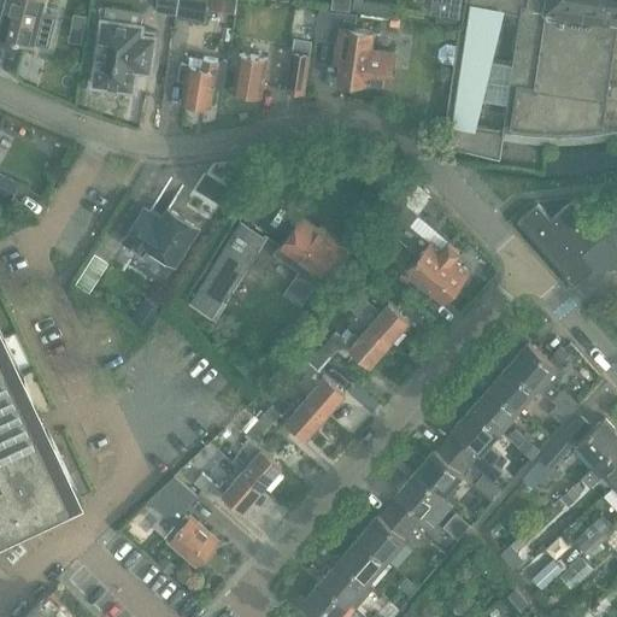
[(7,0),(0,28),(0,35),(47,48),(51,31),(48,30),(53,13),(41,11),(43,0),(7,0)]
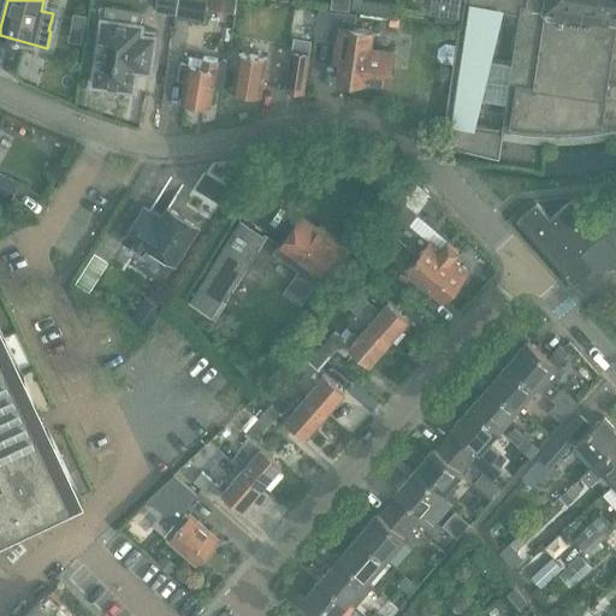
[(157,0),(157,11),(177,13),(177,18),(205,23),(207,0),(157,0)]
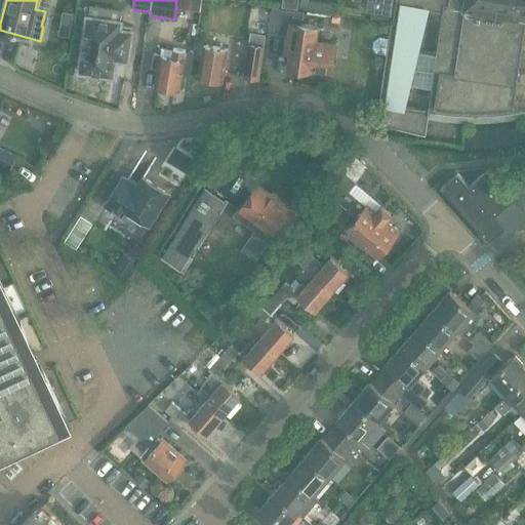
[(201,0),(179,0),(177,10),(199,14),(201,0)]
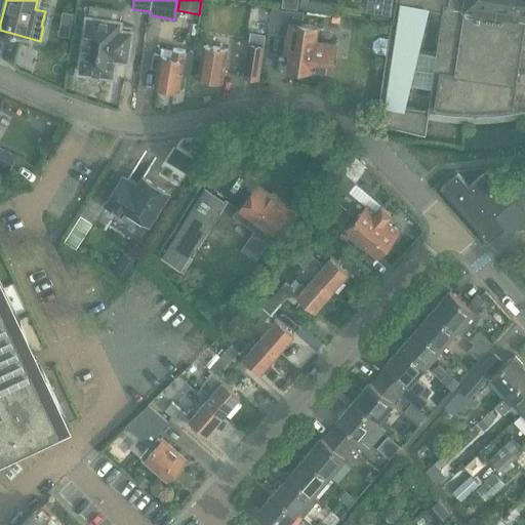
[(283,0),(282,7),(297,9),(298,0),(283,0)]
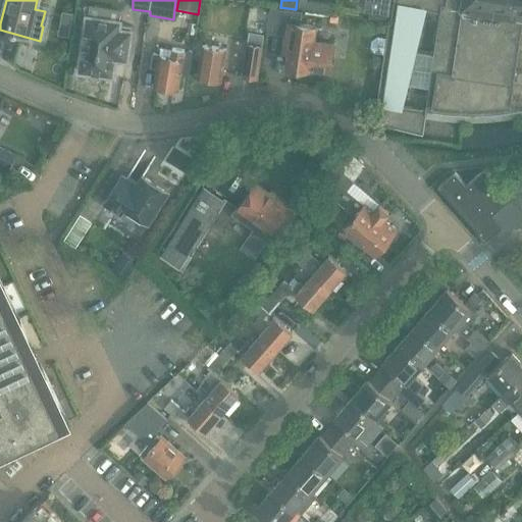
[(365,0),(364,11),(387,14),(389,0),(365,0)]
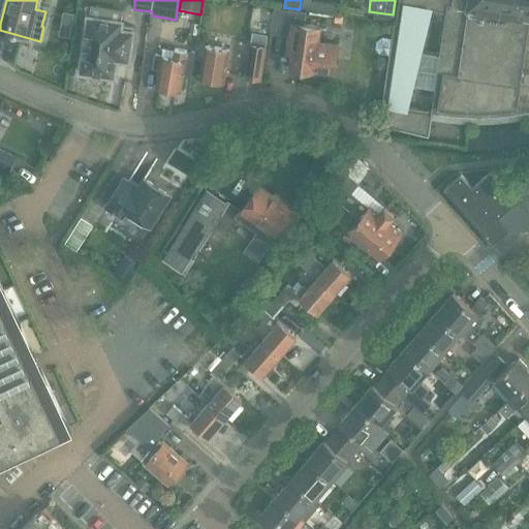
[(400,0),(397,24),(394,24),(393,37),(382,35),(377,39),(376,47),(380,53),(390,54),(379,123),(401,128),(430,135),(432,119),(437,120),(445,120),(454,121),(457,121),(466,122),(474,122),(476,122),(490,122),(491,122),(510,120),(528,118),(528,117),(528,17),(467,8),(468,0),(400,0)]
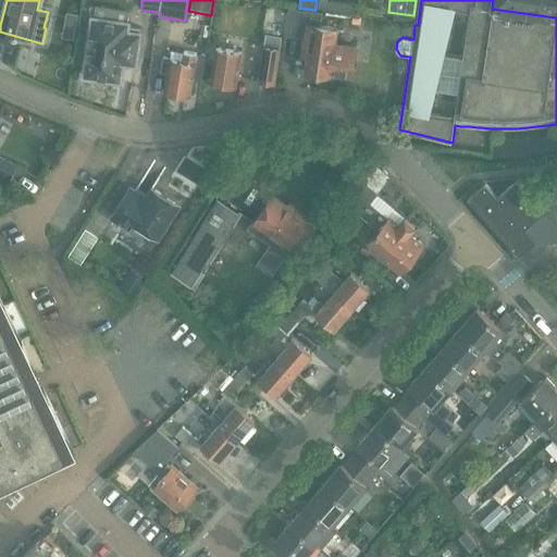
[(556,0),(493,0),(492,9),(556,17),(556,0)]
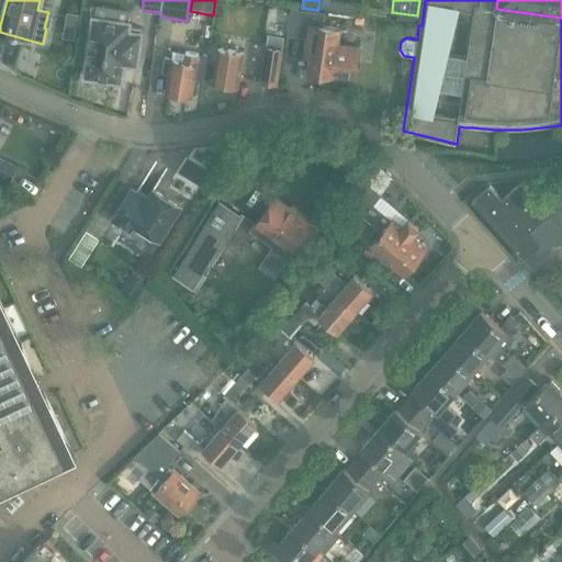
[(334,74),(356,77),(360,46),(338,43),(341,26),(324,23),(325,14),(291,10),(288,35),(307,38),(304,58),(310,59),(307,72),(334,76),(334,74)]
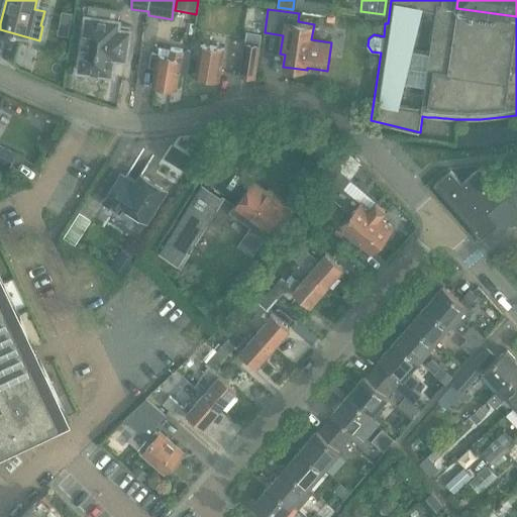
[(63,12),(61,23),(71,25),(73,14),(63,12)]
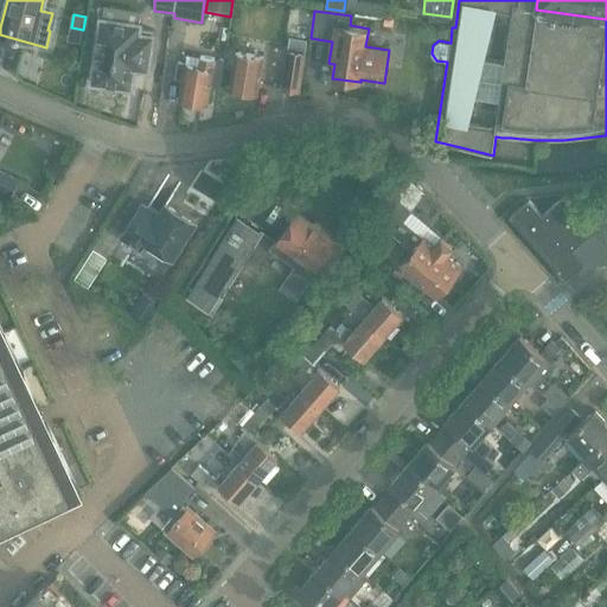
[(131,88),(133,68),(147,69),(152,33),(138,32),(139,25),(101,20),(93,82),(131,88)]
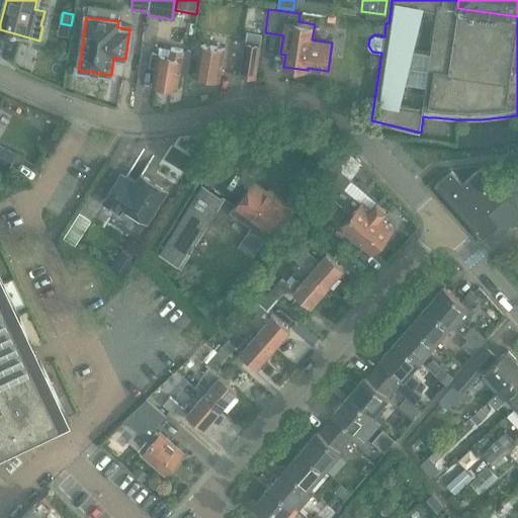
[(195,76),(219,80),(225,48),(201,44),(195,76)]
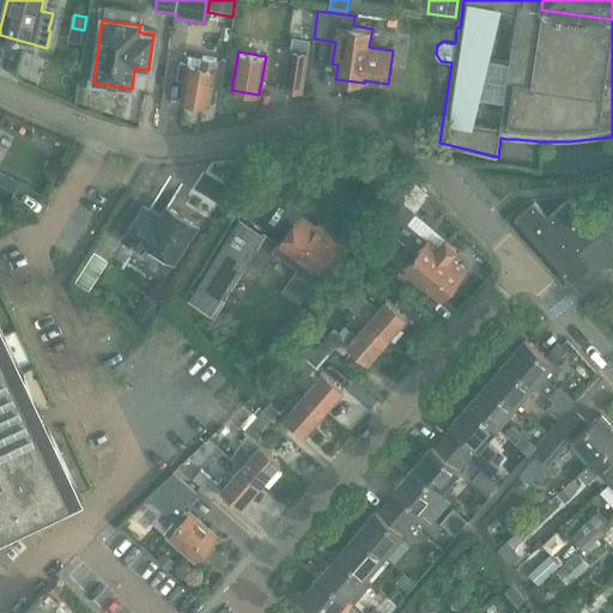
[(285,89),(302,92),(308,54),(291,52),(285,89)]
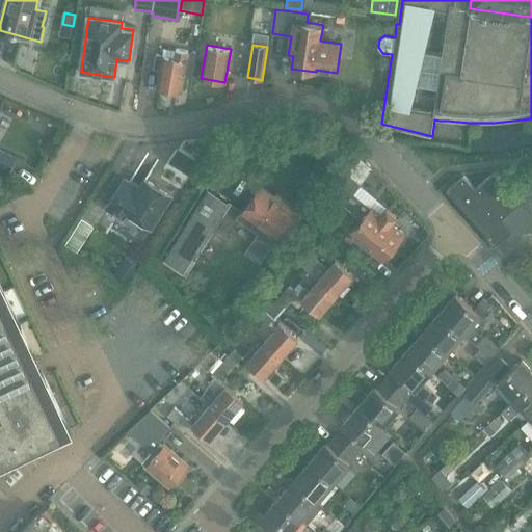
[(196,52),(175,49),(174,57),(157,54),(154,69),(162,71),(159,88),(182,92),(184,74),(192,75),(196,52)]
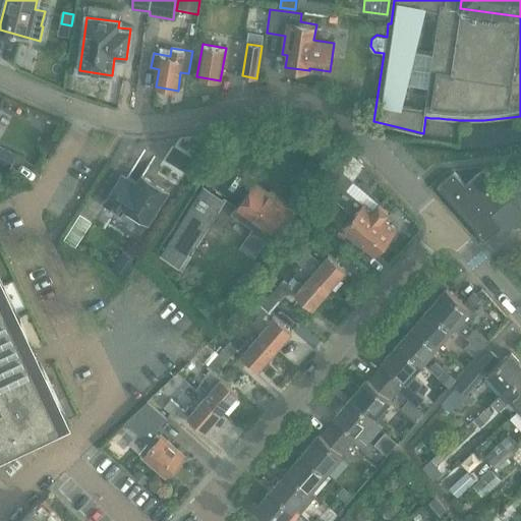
[(15,153),(0,146),(0,167),(7,170),(15,153)]
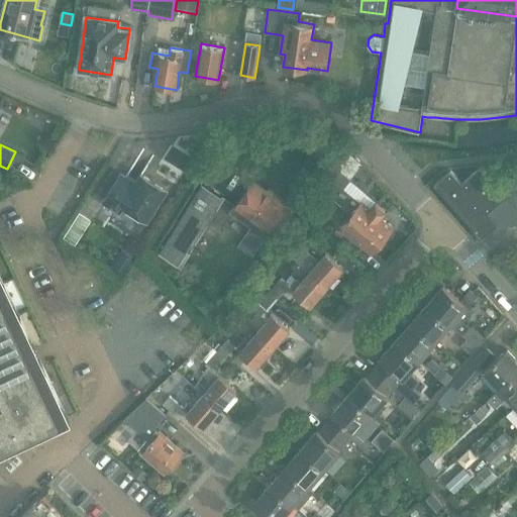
[(452,169),(436,183),(483,237),(499,223),(501,226),(516,224),(516,175),(504,186),(501,189),(482,167),(463,183),(452,169)]
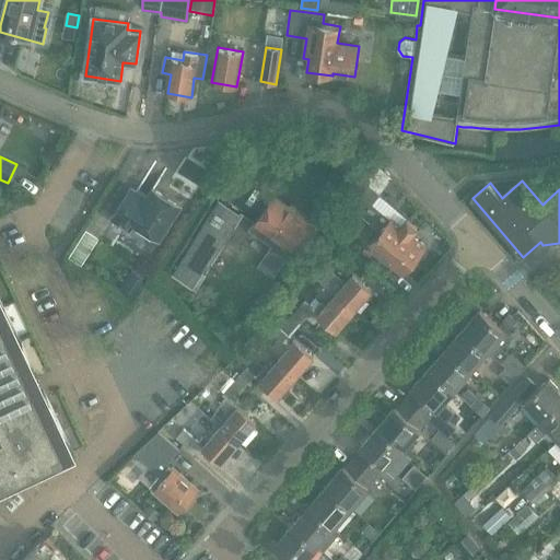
[(393,184),(386,189),(397,198),(403,191),(393,184)]
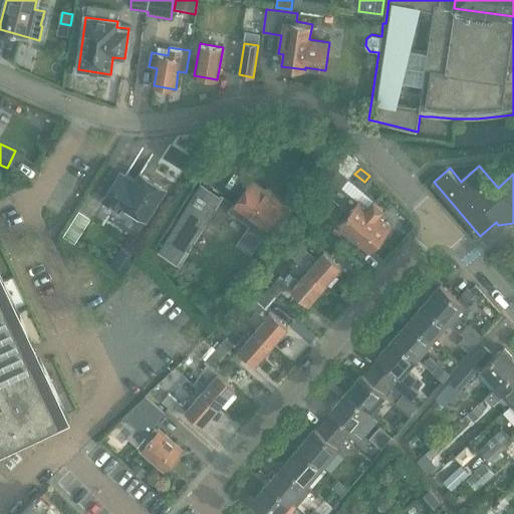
[(338,170),(323,187),(332,194),(331,195),(341,203),(381,236),(392,224),(378,213),(383,208),(373,200),(369,205),(361,198),(356,202),(339,187),(347,178),(338,170)]
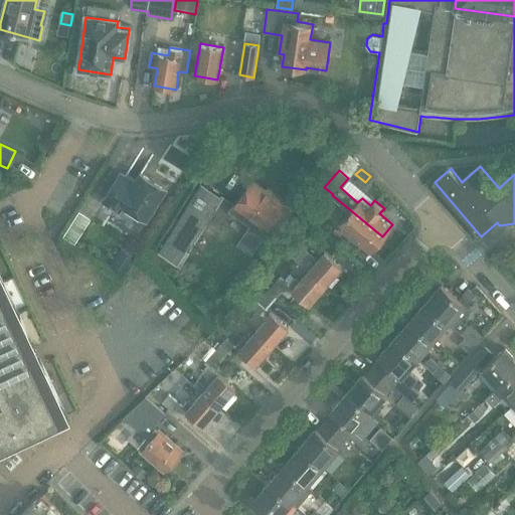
[(122,203),(146,218),(164,189),(140,174),(134,183),(120,174),(102,201),(117,211),(122,203)]
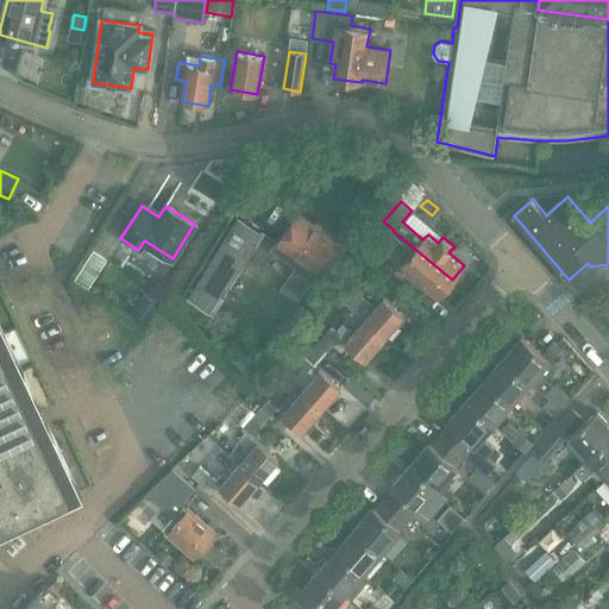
[(187,295),(215,313),(265,232),(236,214),(187,295)]
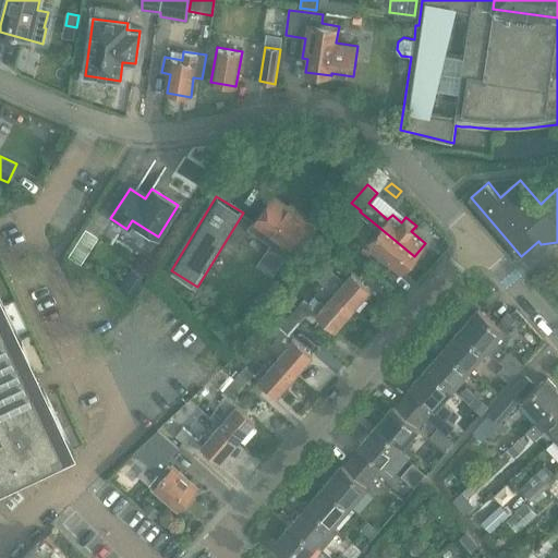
[(292,247),(293,249),(300,239),(305,243),(317,226),(305,218),(308,214),(294,204),(291,208),(276,197),(259,221),(257,219),(251,228),(271,242),(257,263),(274,274),(292,247)]
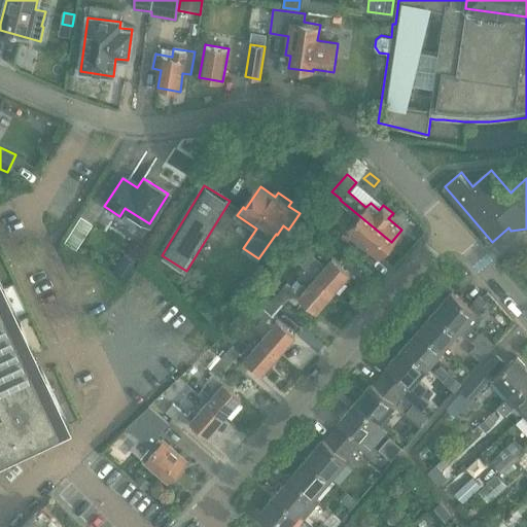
[(380,255),(391,242),(350,208),(340,200),(341,199),(331,191),(322,203),(331,211),(340,202),(349,210),(342,218),(350,225),(348,227),(380,255)]
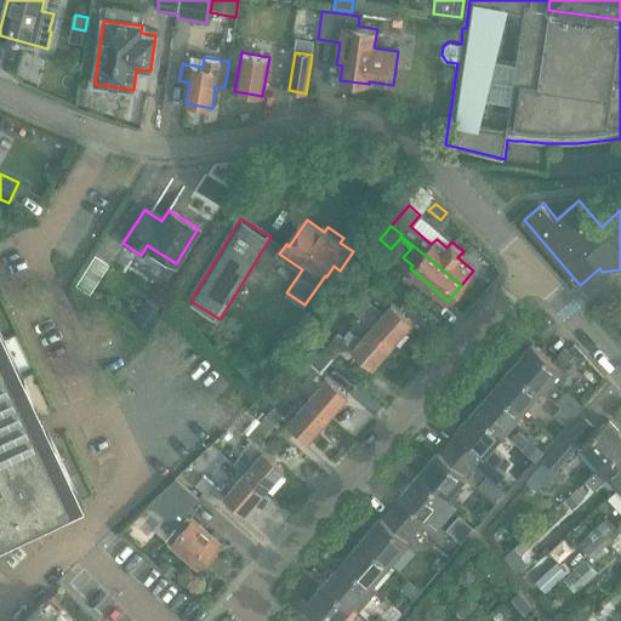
[(93,290),(112,261),(97,252),(80,281),(93,290)]
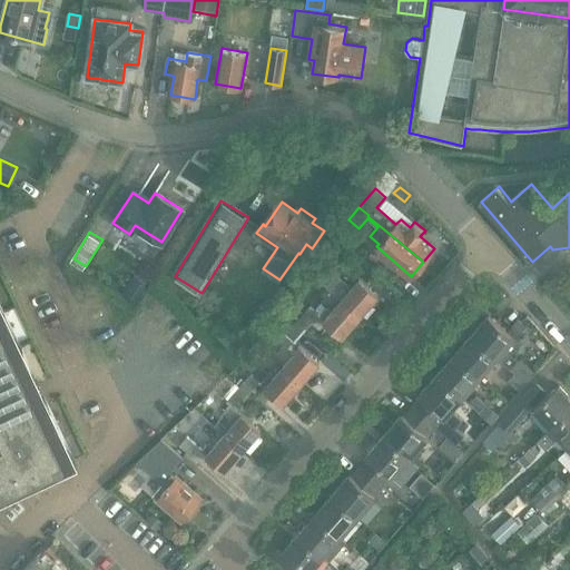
[(360,265),(345,254),(338,263),(353,274),(360,265)]
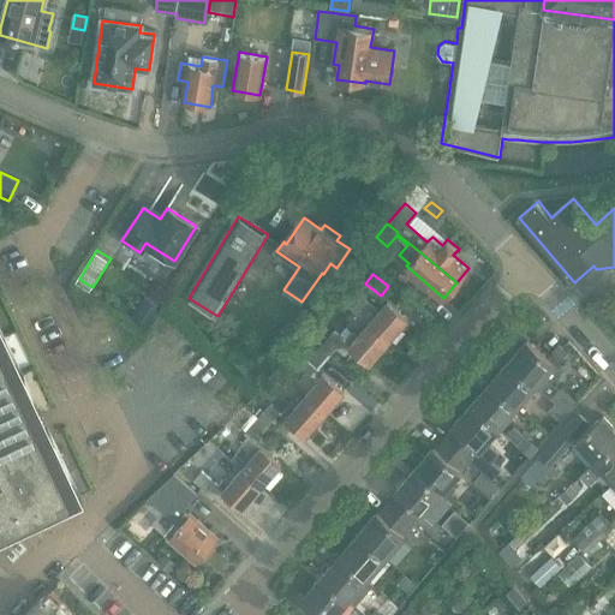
[(352,309),(369,323),(370,322),(390,339),(410,317),(389,299),(380,310),(363,296),(352,309)]
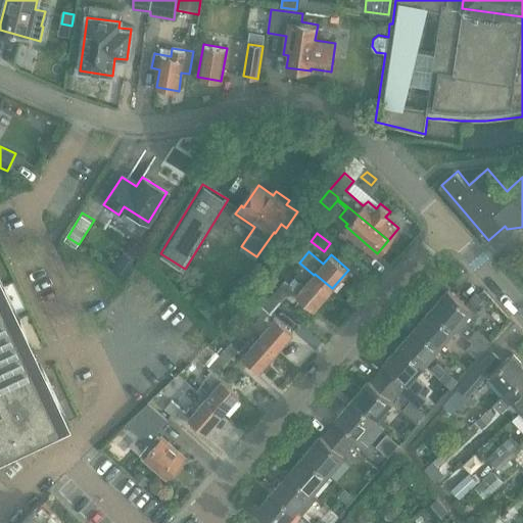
[(113,271),(124,278),(135,260),(125,254),(113,271)]
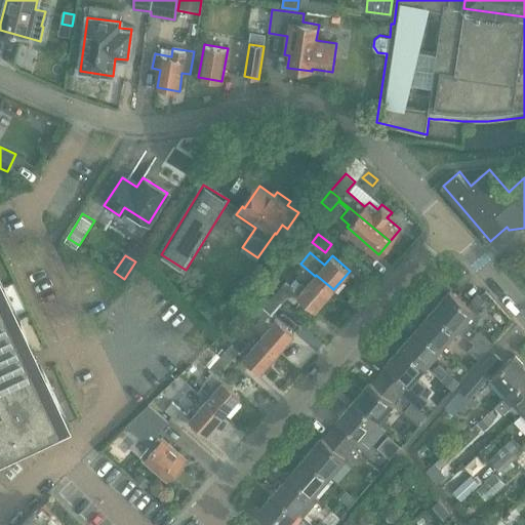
[(271,315),(294,288),(317,308),(333,289),(316,275),(315,276),(306,287),(296,279),(290,286),(285,282),(263,308),(271,315)]
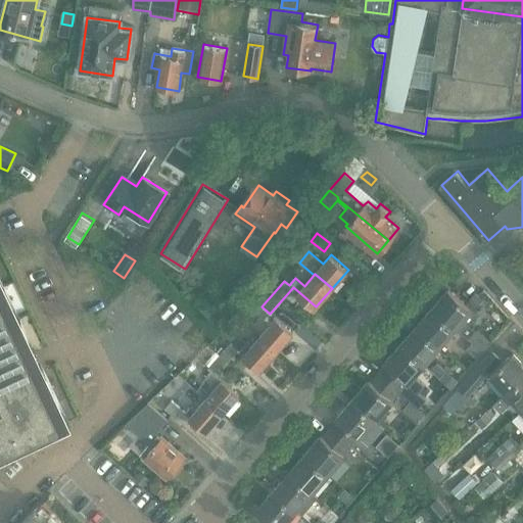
[(37,375),(18,337),(26,334),(18,318),(11,321),(2,302),(9,299),(2,283),(0,284),(0,454),(60,426),(51,406),(58,402),(43,372),(37,375)]
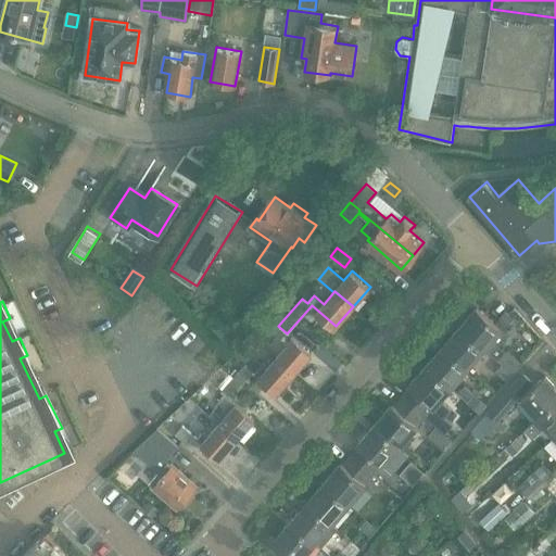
[(484,349),(502,364),(514,373),(518,366),(517,365),(519,362),(506,351),(505,353),(496,345),(507,332),(505,330),(496,323),(478,306),(460,326),(484,348),(484,349)]
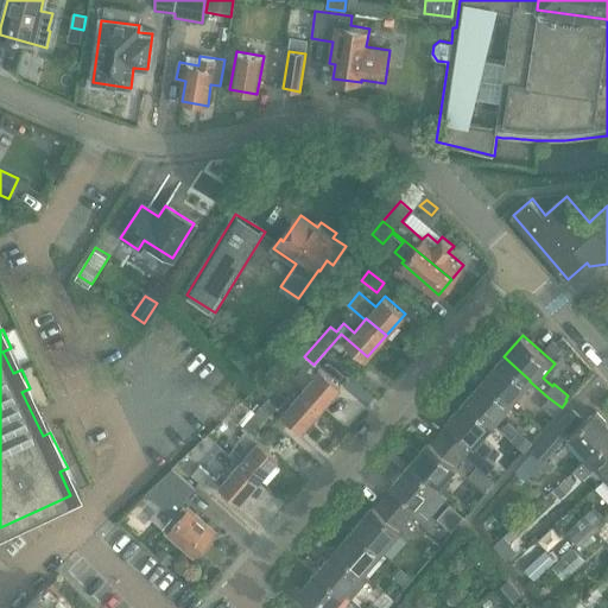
[(552,342),(543,353),(552,361),(562,350),(552,342)]
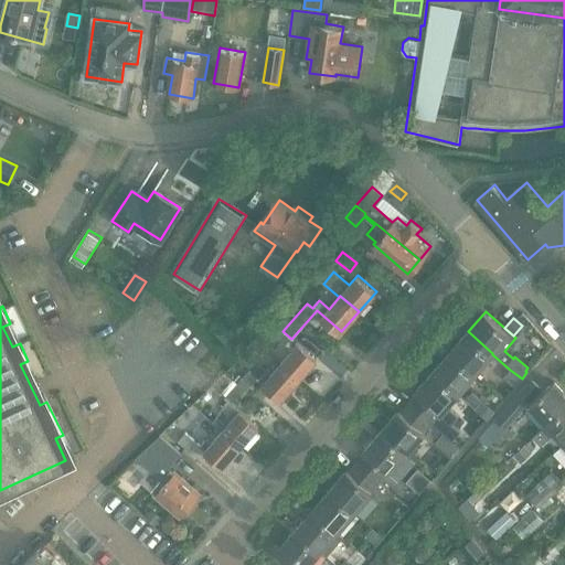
[(492,354),(492,353),(468,331),(451,351),(476,372),(492,354)]
